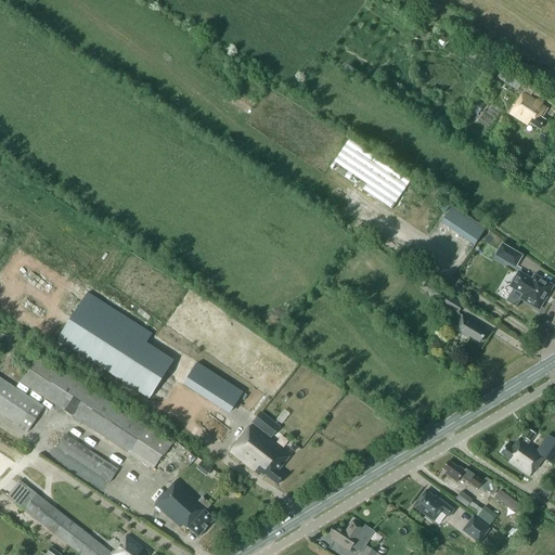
[(499,78),(506,82),(507,82),(518,90),(520,86),(528,91),(532,85),(512,73),(504,68),(499,78)]
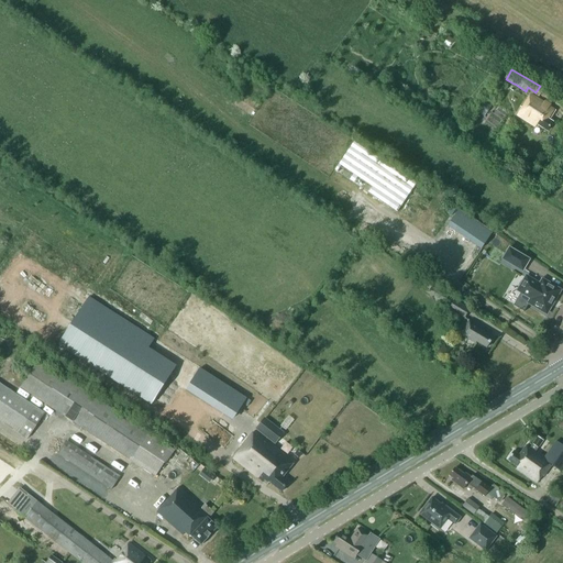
[(554,110),(531,95),(518,116),(536,127),(537,124),(548,131),(553,122),(548,119),(554,110)]
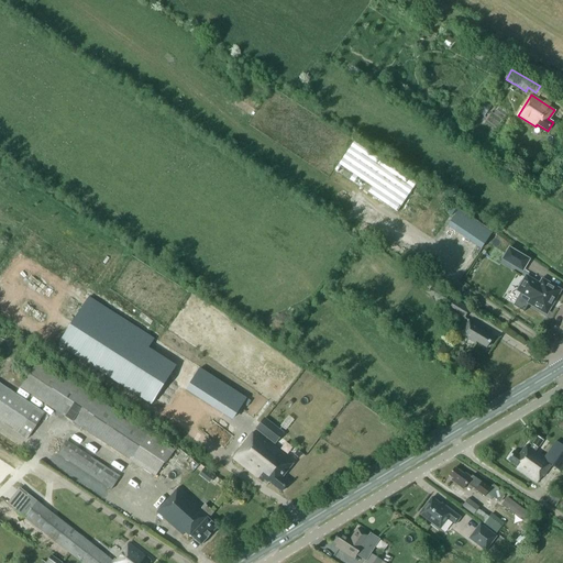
[(334,170),(397,212),(417,183),(355,141),(334,170)]
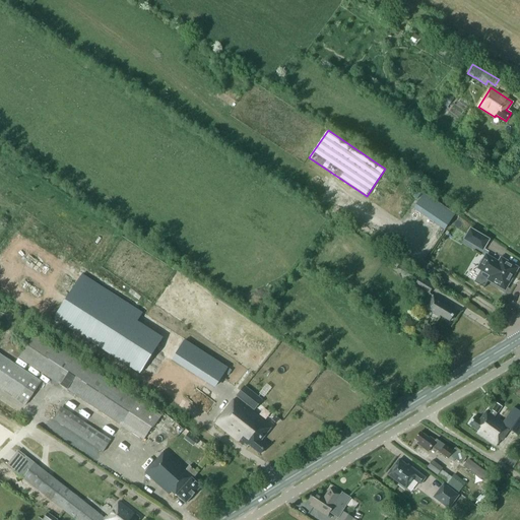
[(445,230),(455,214),(424,193),(413,208),(445,230)]
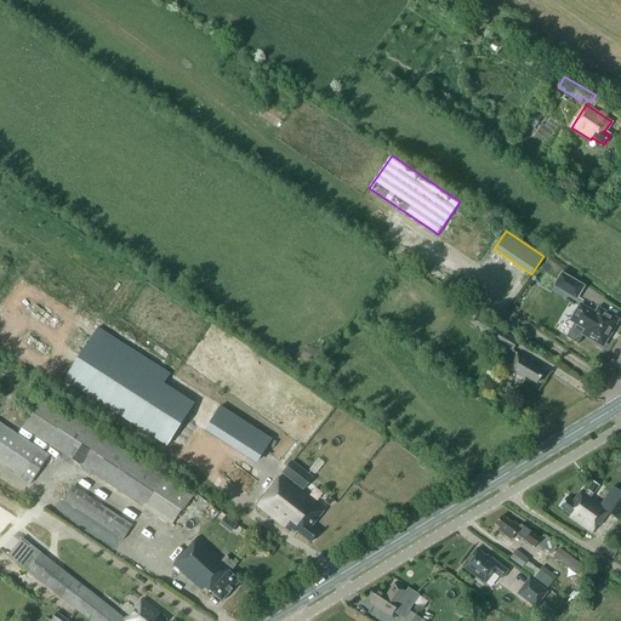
[(576,281),(562,273),(554,285),(569,295),(576,281)]
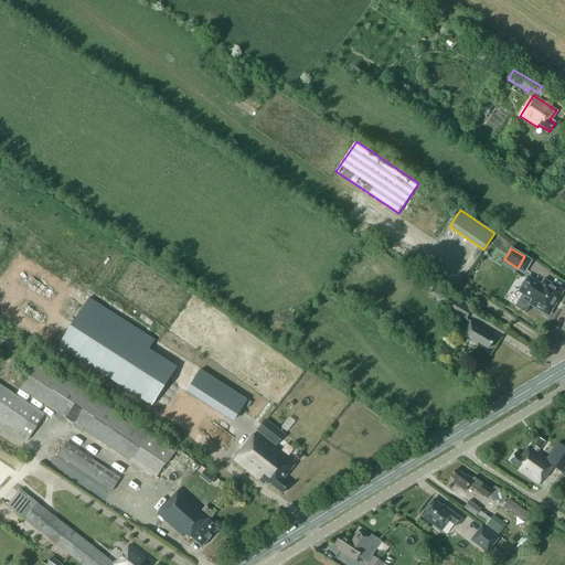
[(542,286),(531,279),(523,292),(533,299),(531,304),(548,315),(562,291),(544,281),(542,286)]
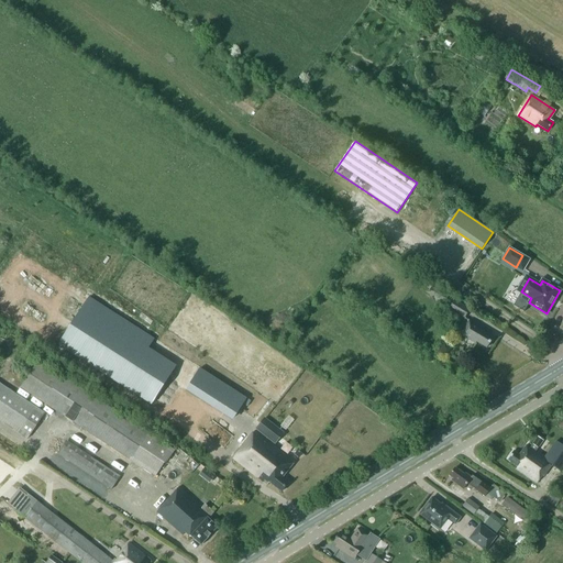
[(448,296),(431,287),(428,293),(444,302),(448,296)]
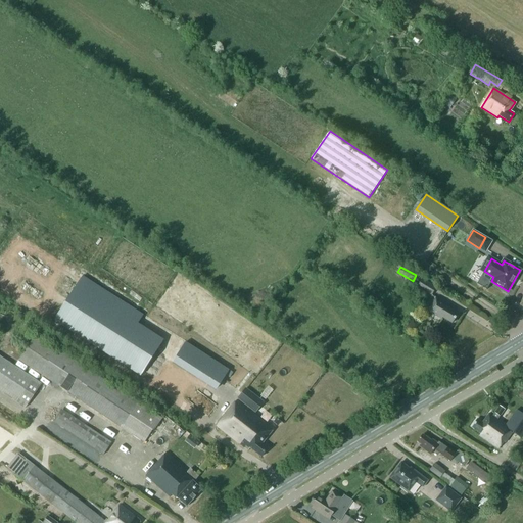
[(138,324),(143,315),(83,276),(54,320),(141,375),(163,340),(138,324)]
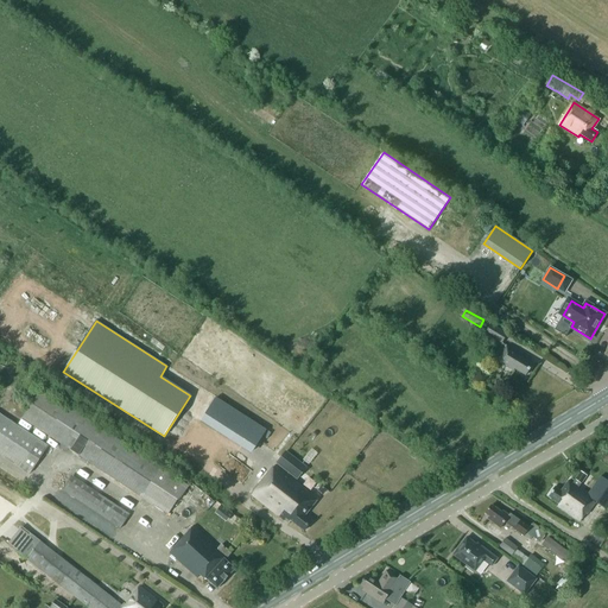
[(507,334),(491,324),(485,334),(501,343),(507,334)]
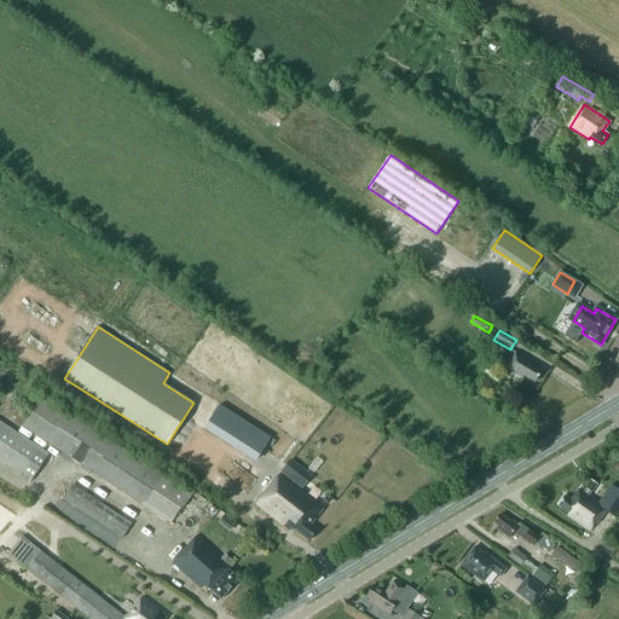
[(524,376),(534,382),(542,371),(531,364),(532,363),(515,352),(507,368),(522,377),(524,376)]
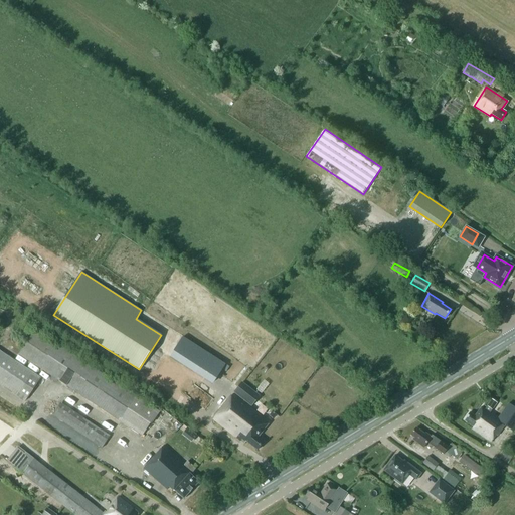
[(160,412),(35,330),(19,354),(144,437),(160,412)]
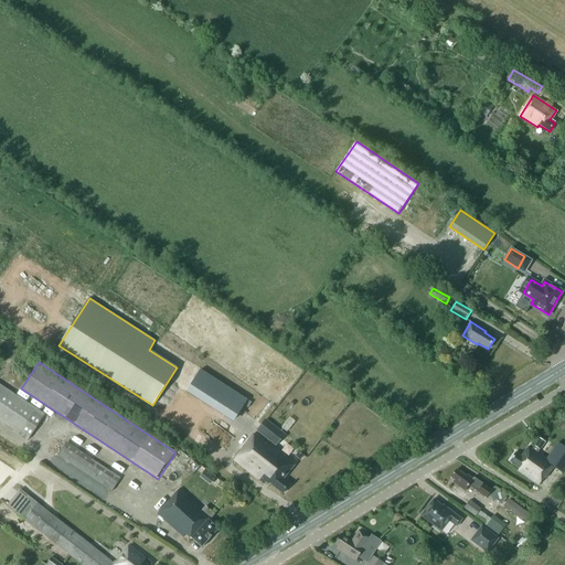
[(44,414),(0,384),(0,422),(28,440),(44,414)]
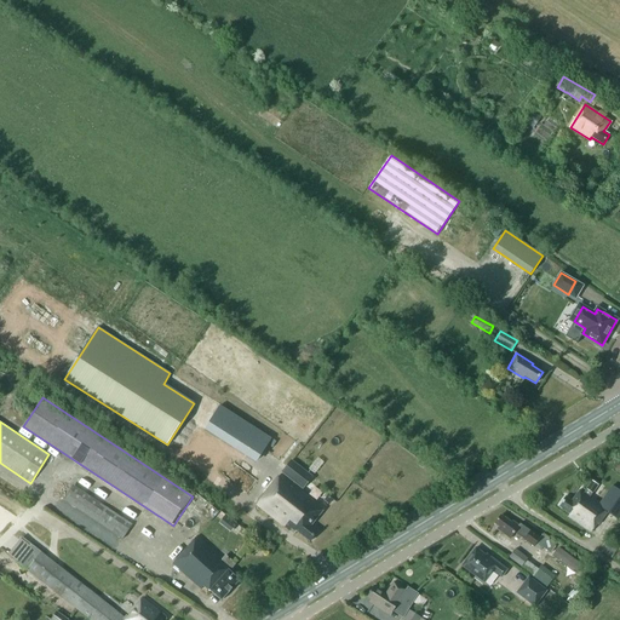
[(248,449),(258,457),(273,437),(263,430),(248,449)]
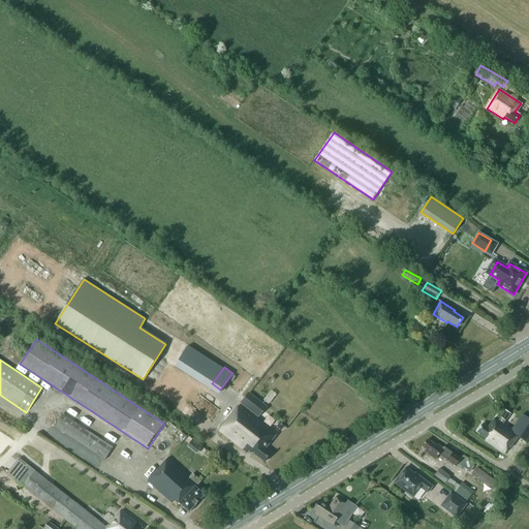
[(241,403),(258,416),(266,407),(249,394),(241,403)]
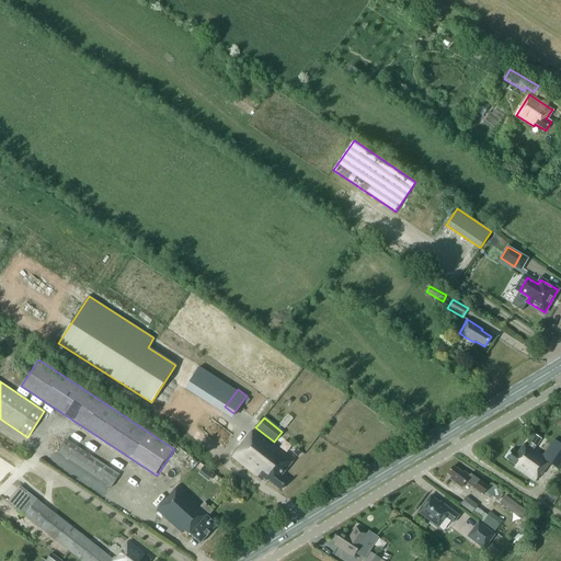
[(294,460),(254,430),(232,457),(266,483),(268,481),(281,490),(287,481),(281,476),(294,460)]
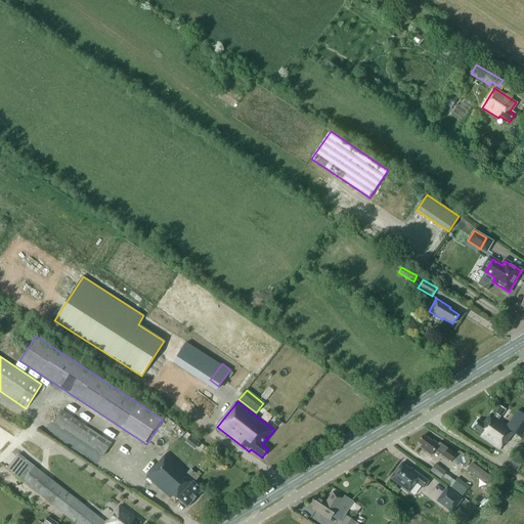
[(478,420),(472,428),(482,434),(480,436),(499,449),(505,442),(506,443),(514,433),(522,439),(523,436),(523,415),(517,410),(508,425),(499,420),(506,410),(500,406),(493,417),(489,415),(483,423),(478,420)]
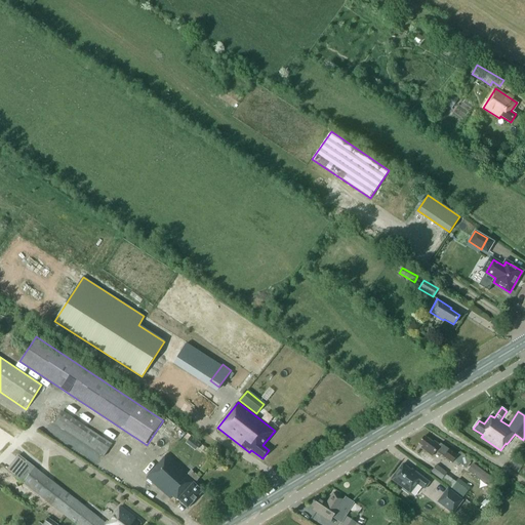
[(96,465),(112,442),(61,409),(52,423),(77,439),(71,449),(96,465)]
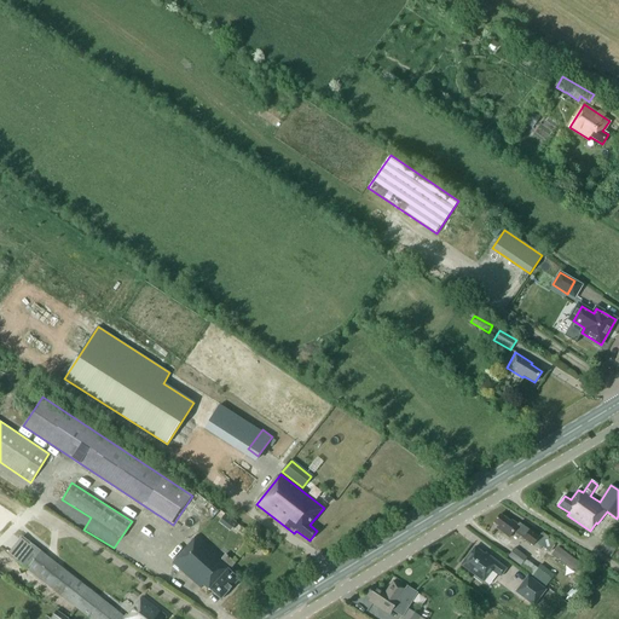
[(230,528),(236,521),(225,513),(219,520),(230,528)]
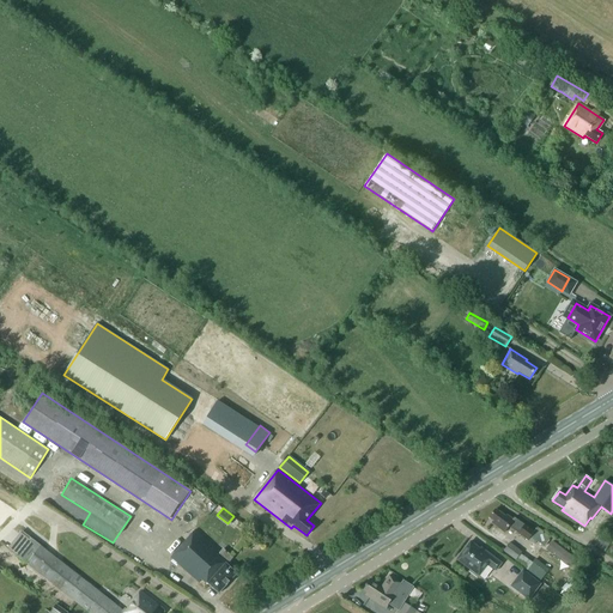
[(534,532),(525,526),(514,519),(513,520),(507,516),(505,517),(496,509),(489,517),(493,521),(492,523),(504,533),(509,527),(527,540),(534,532)]
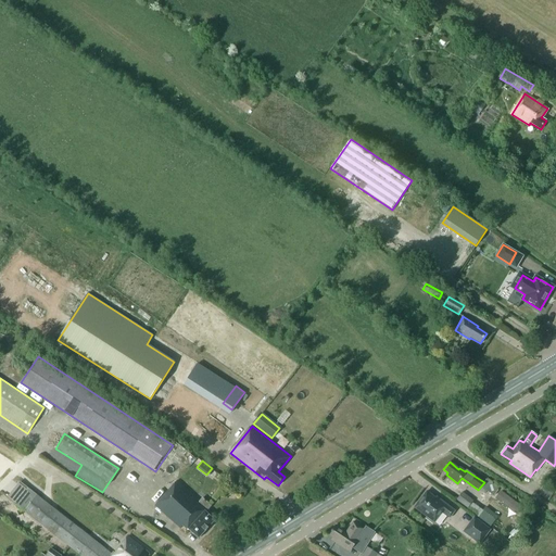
[(23,469),(7,488),(16,497),(34,479),(23,469)]
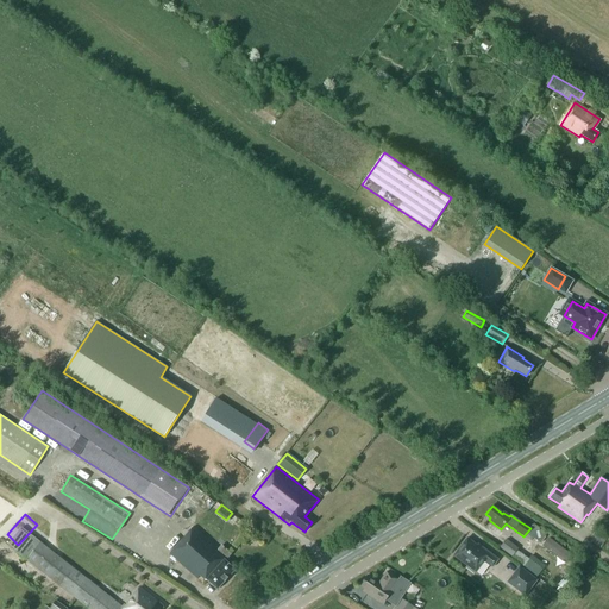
[(231,553),(221,546),(219,550),(194,527),(170,554),(198,579),(200,576),(206,581),(207,581),(218,590),(236,570),(225,560),(231,553)]
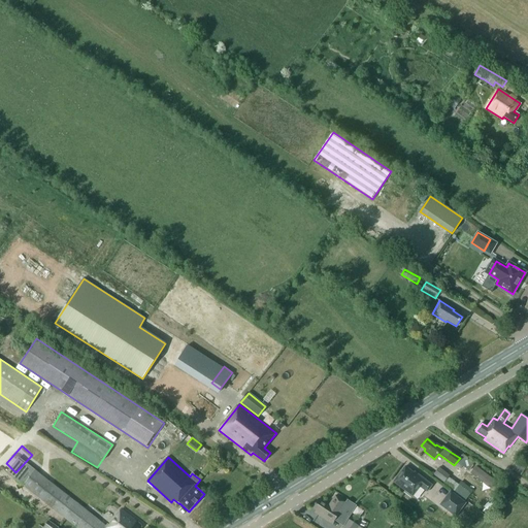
[(468,458),(462,466),(468,470),(474,462),(468,458)]
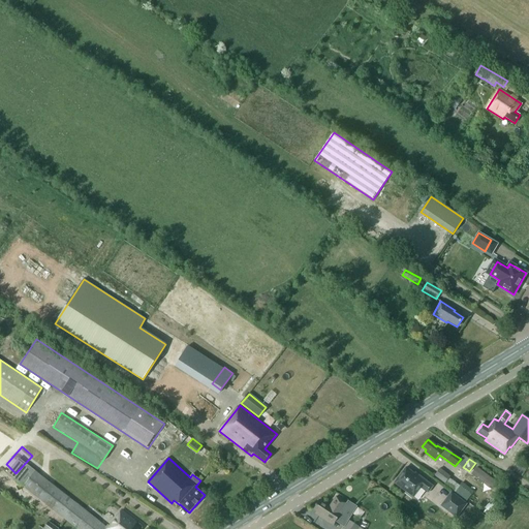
[(27,464),(14,479),(76,528),(103,528),(106,527),(99,522),(27,464)]
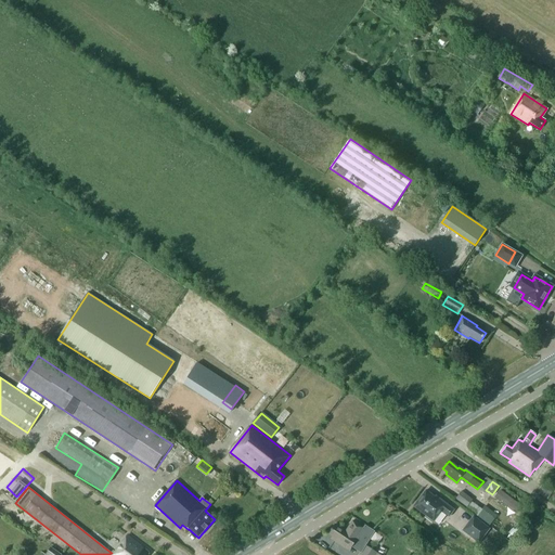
[(413,506),(426,516),(425,517),(431,523),(433,521),(434,521),(441,511),(449,516),(453,510),(439,499),(438,501),(426,490),(413,506)]
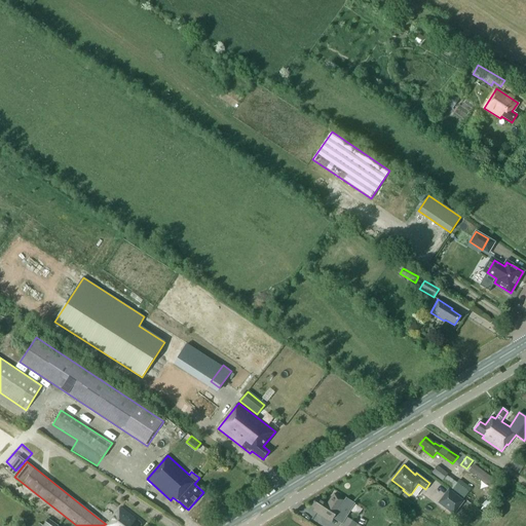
[(437,465),(433,474),(443,481),(448,474),(437,465)]
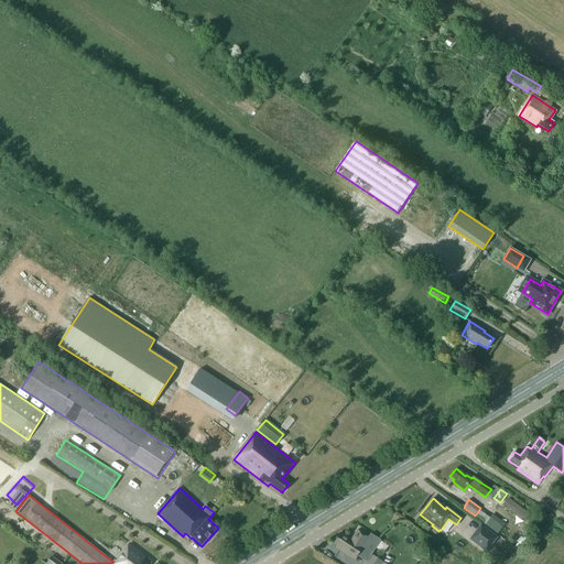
[(497,538),(480,525),(470,539),(486,551),(497,538)]
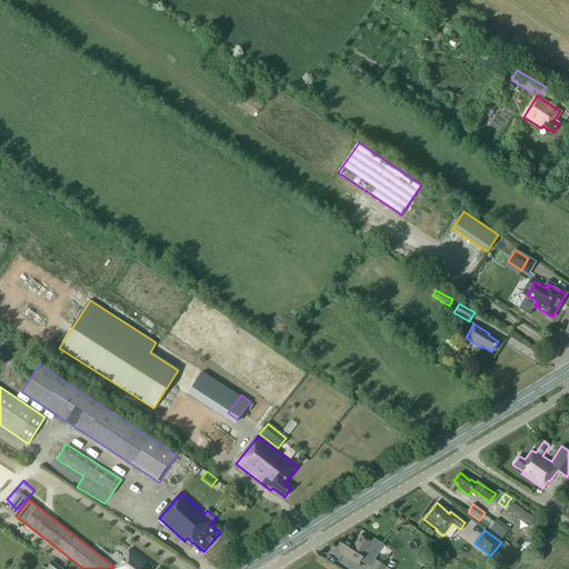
[(342,538),(337,548),(342,551),(340,553),(358,565),(360,561),(361,559),(369,563),(373,556),(376,557),(383,545),(383,546),(385,545),(373,538),(372,541),(361,533),(353,546),(342,538)]
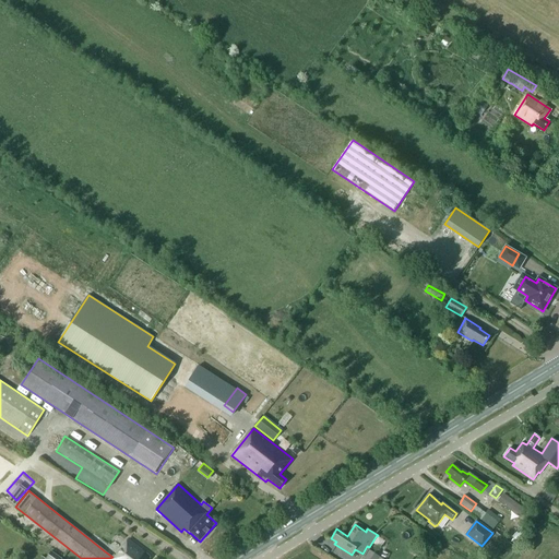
[(114,558),(149,558),(151,557),(143,549),(129,539),(114,558)]
